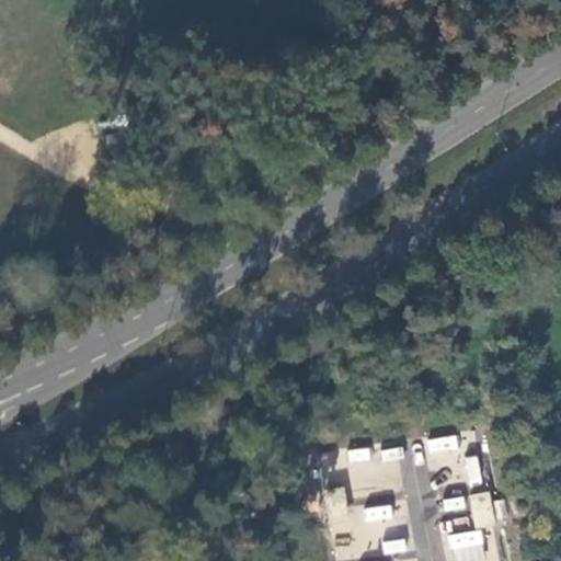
[(95,153),(98,167),(117,161),(115,149),(95,153)]
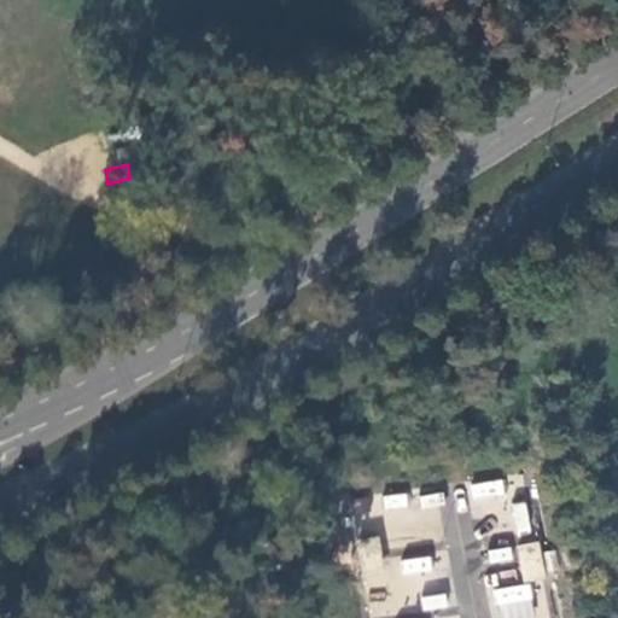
[(502,479),(467,484),(471,516),(506,511),(502,479)]
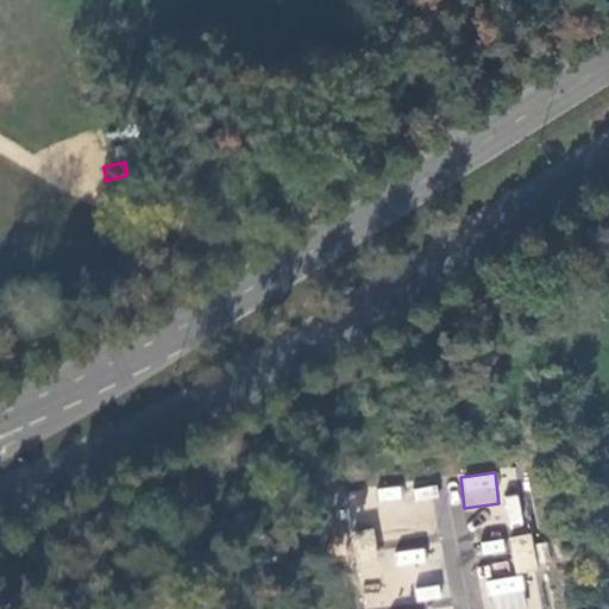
[(365,490),(366,507),(378,506),(381,537),(438,532),(434,483),(365,490)]
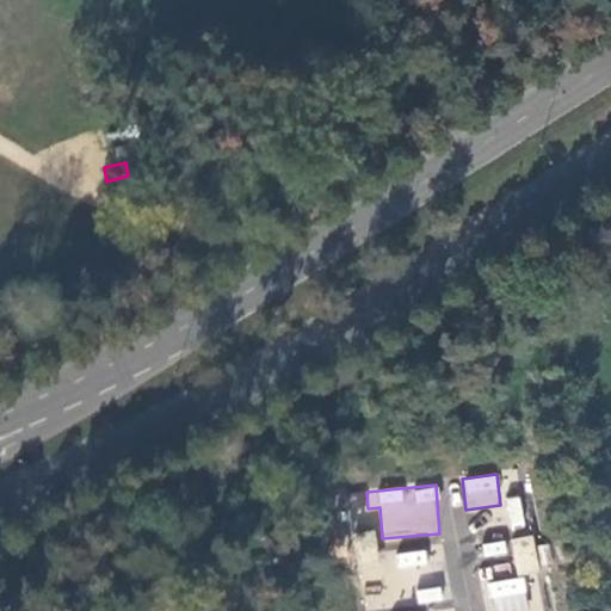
[(526,528),(520,495),(503,499),(508,531),(526,528)]
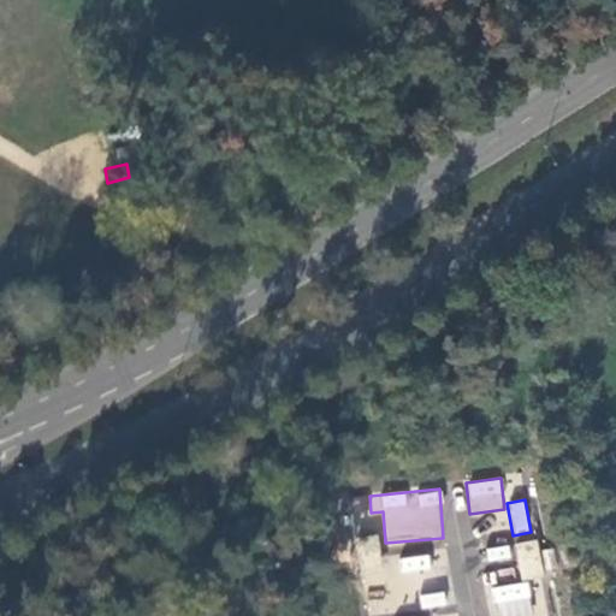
[(377,537),(354,539),(360,576),(381,574),(379,558),(378,550),(377,537)]
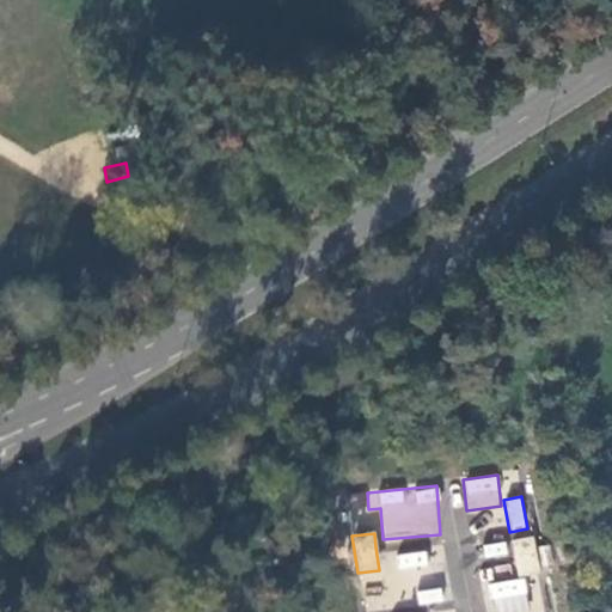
[(534,537),(512,540),(514,556),(516,564),(518,576),(539,574),(534,537)]
